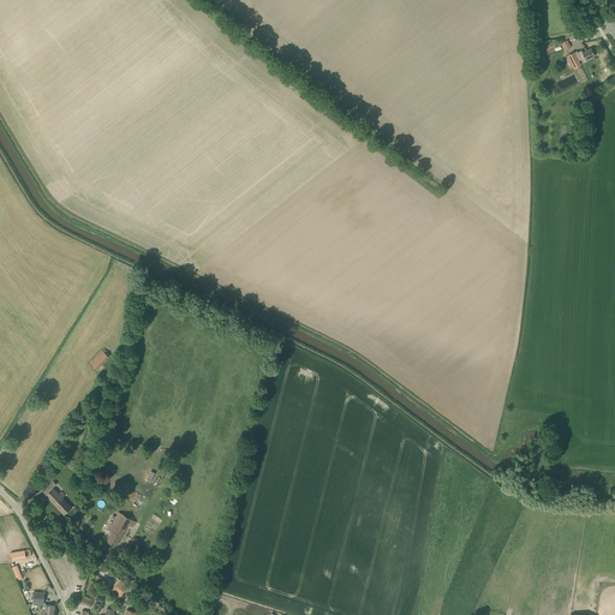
[(595,55),(591,48),(583,53),(581,51),(578,52),(577,51),(574,53),(574,52),(572,53),(571,53),(571,54),(568,55),(573,65),(579,61),(581,59),(583,63),(595,55)]
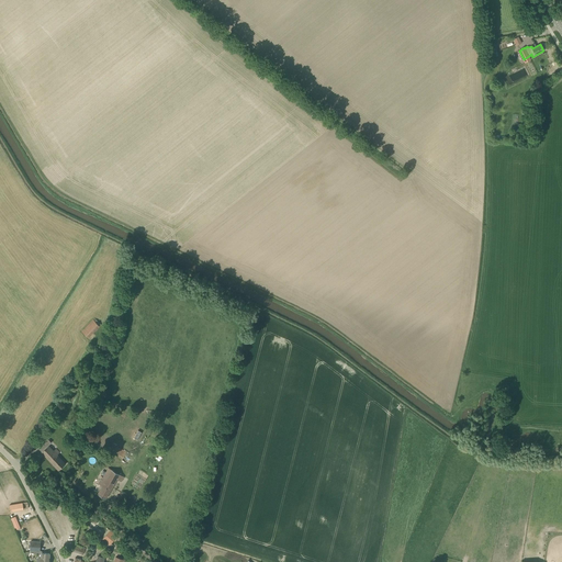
[(89,338),(100,326),(93,319),(82,332),(89,338)]
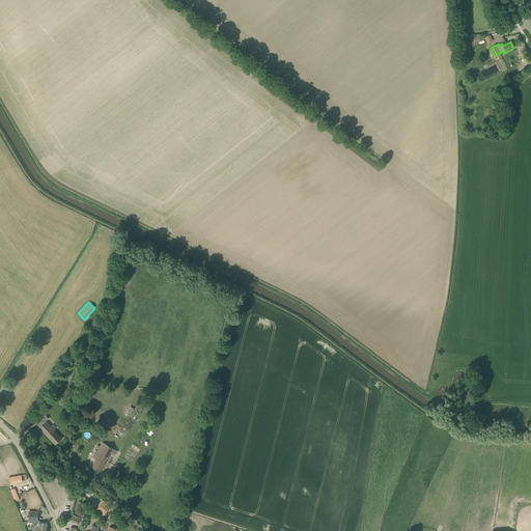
[(51,426),(46,421),(49,418),(45,414),(35,422),(56,444),(62,439),(54,429),(56,427),(53,423),(51,426)]
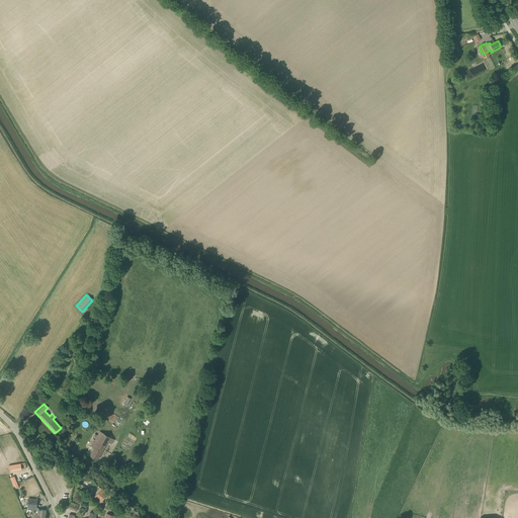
[(113,423),(117,417),(104,409),(100,416),(113,423)]
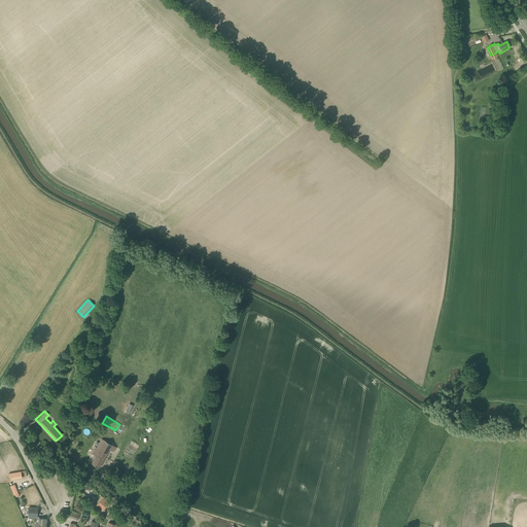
[(114,452),(116,447),(102,438),(97,447),(96,447),(92,454),(96,456),(92,463),(99,467),(110,449),(114,452)]
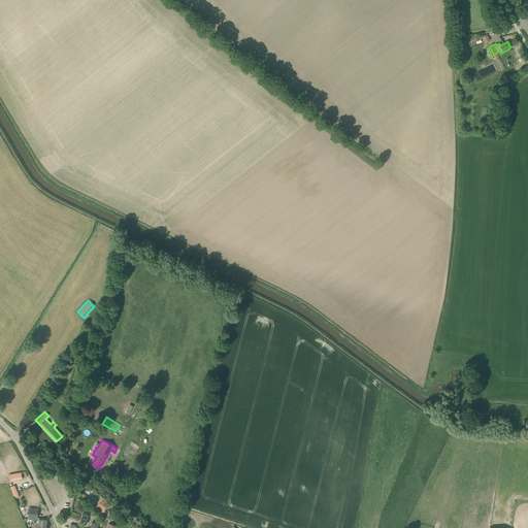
[(14,498),(20,496),(14,485),(10,487),(14,498)]
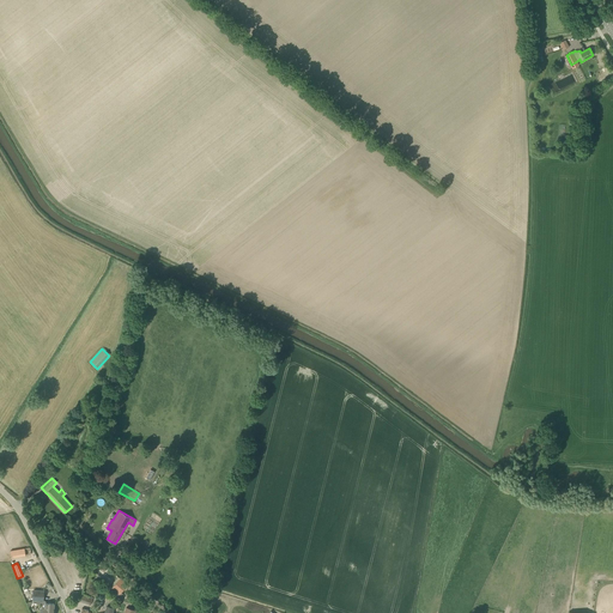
[(121,592),(128,584),(119,577),(110,586),(117,593),(116,594),(120,598),(123,594),(121,592)]
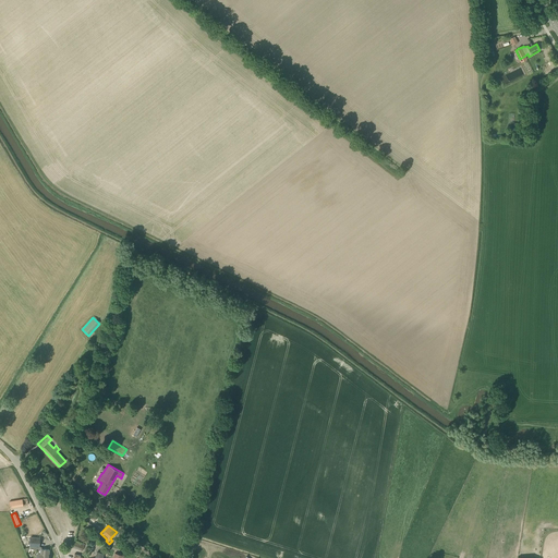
[(39,546),(40,538),(31,537),(29,546),(39,546)]
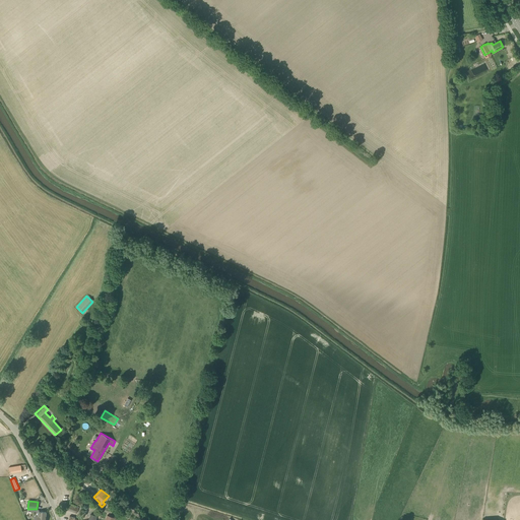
[(77,513),(79,508),(69,504),(67,509),(77,513)]
